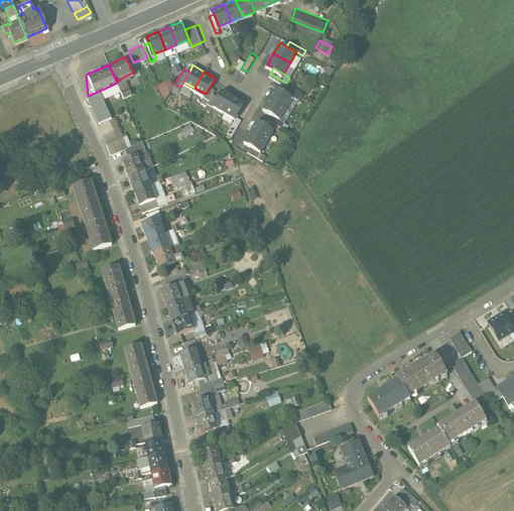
[(117,83),(121,90),(129,86),(125,77),(116,81),(117,83)]
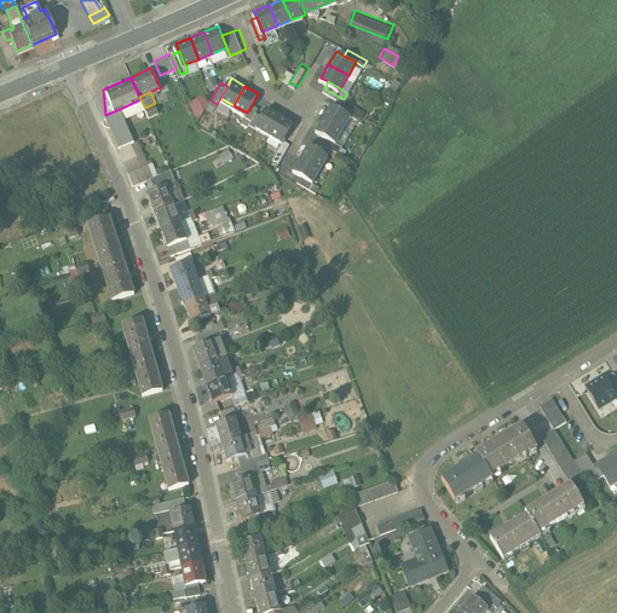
[(140,99),(120,109),(125,119),(145,109),(145,108),(140,99)]
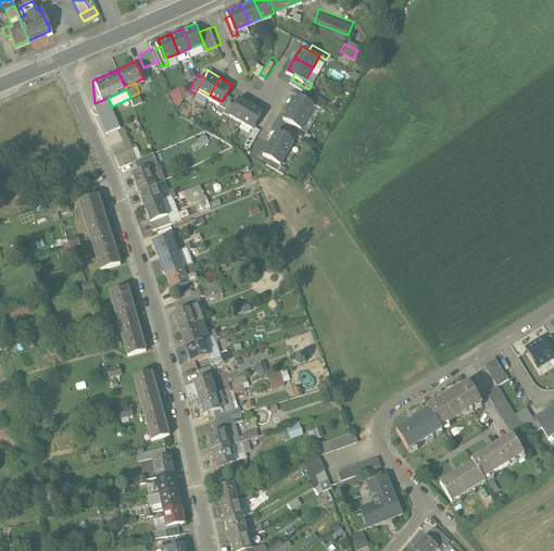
[(234,94),(228,90),(222,101),(218,108),(224,111),(231,98),(234,94)]
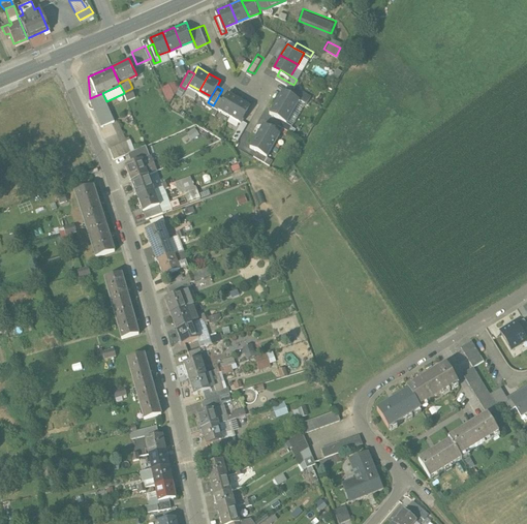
[(296,93),(284,87),(278,98),(295,108),(301,96),(296,93)]
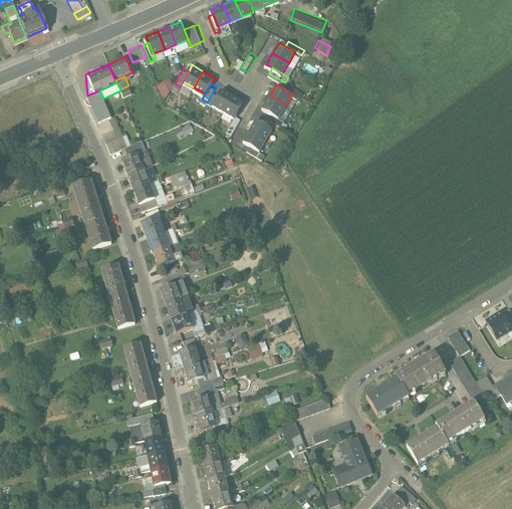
[(129,85),(120,89),(120,90),(122,95),(132,91),(129,85)]
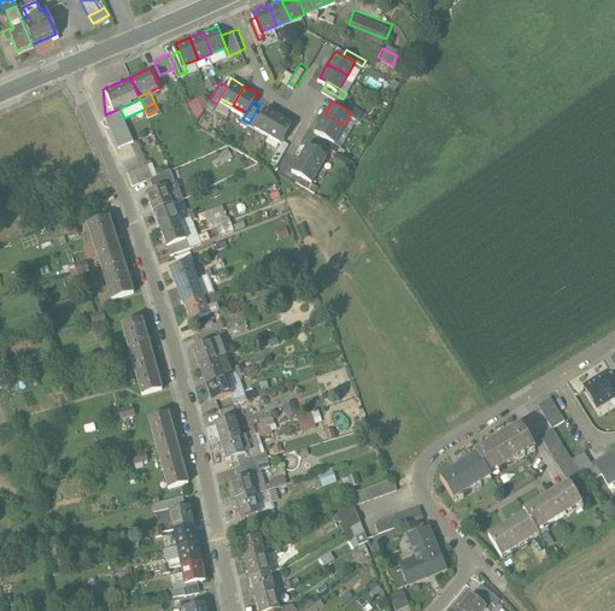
[(363,111),(349,103),(345,109),(351,112),(359,117),(363,111)]
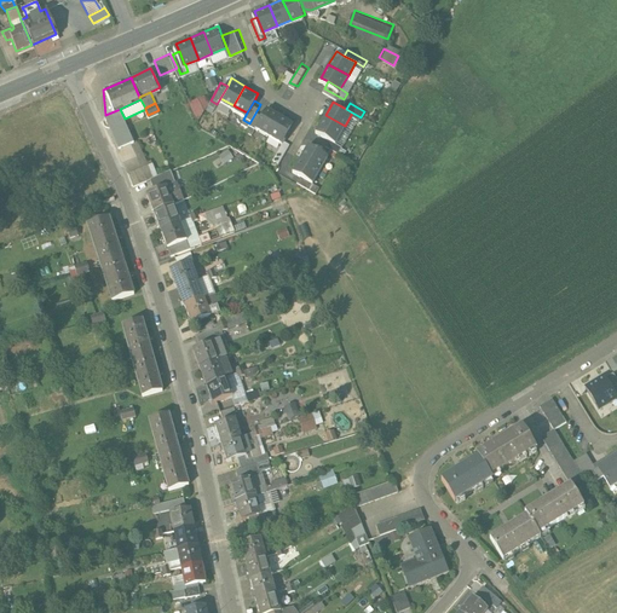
[(282,113),(269,104),(264,113),(257,125),(271,132),(282,113)]
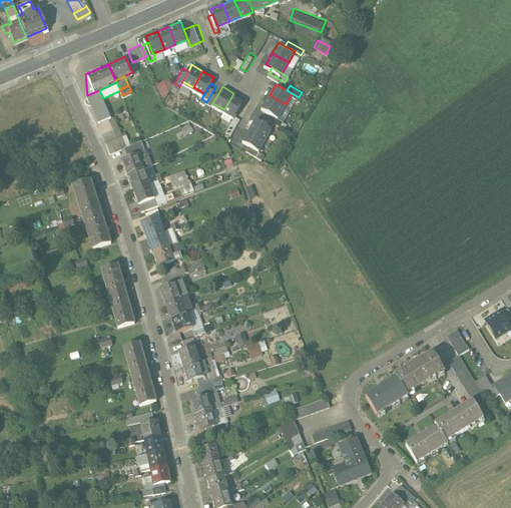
[(99,90),(87,95),(92,106),(104,101),(103,98),(99,90)]
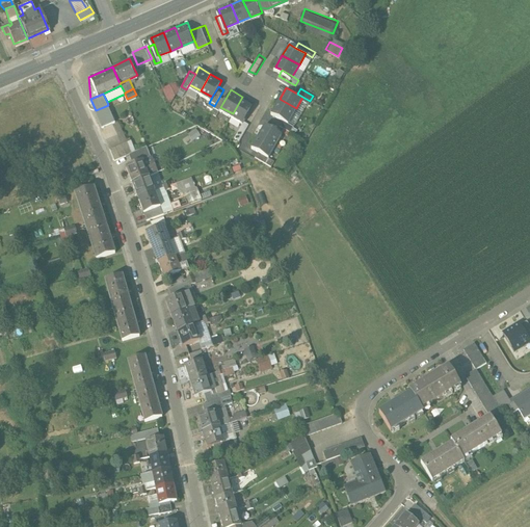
[(214,106),(212,109),(217,112),(220,107),(227,97),(221,94),(214,106)]
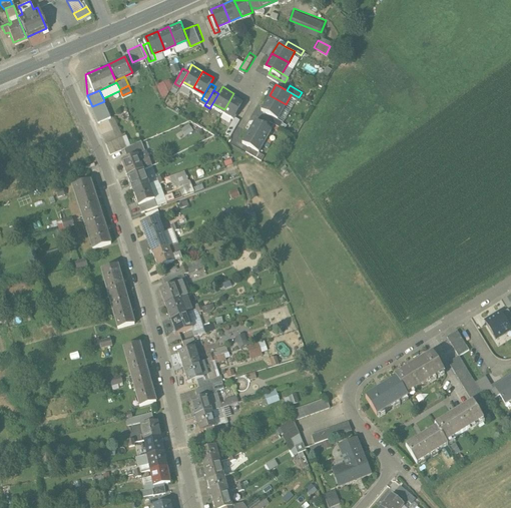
[(244,99),(233,93),(224,109),(235,116),(236,113),(244,99)]
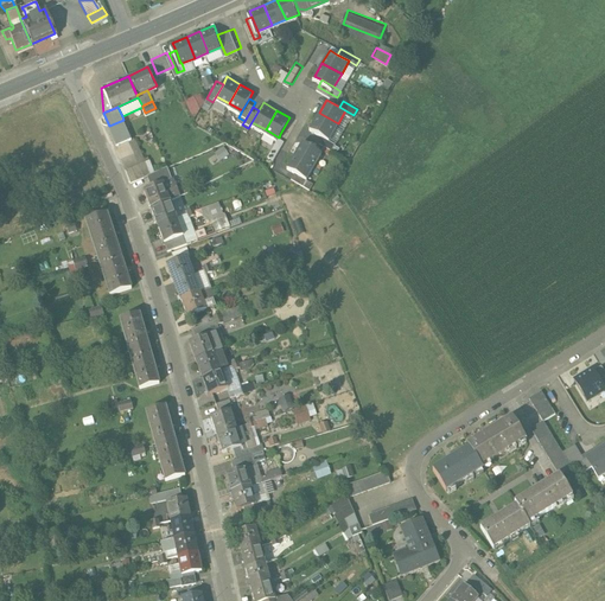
[(338,123),(319,113),(311,126),(325,133),(331,136),(338,123)]
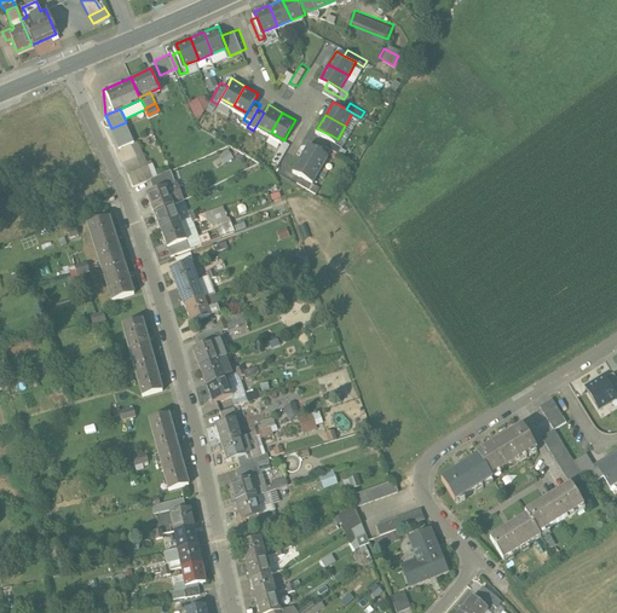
[(126,122),(111,128),(120,145),(133,138),(126,122)]
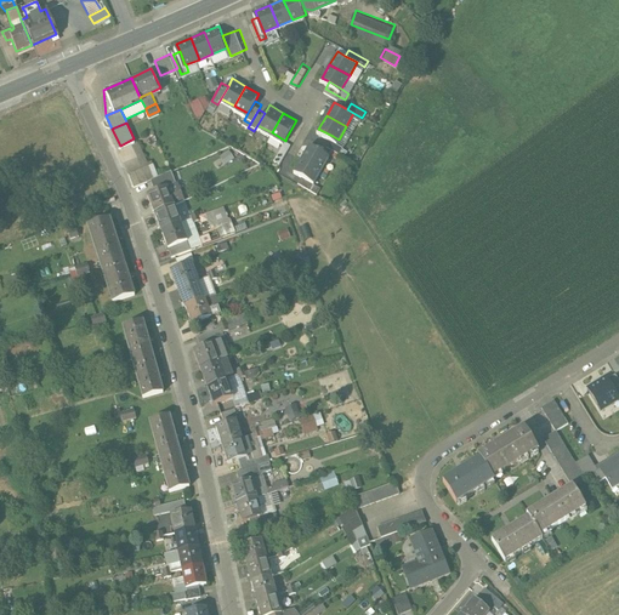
[(339,140),(333,136),(329,142),(341,149),(345,143),(339,140)]
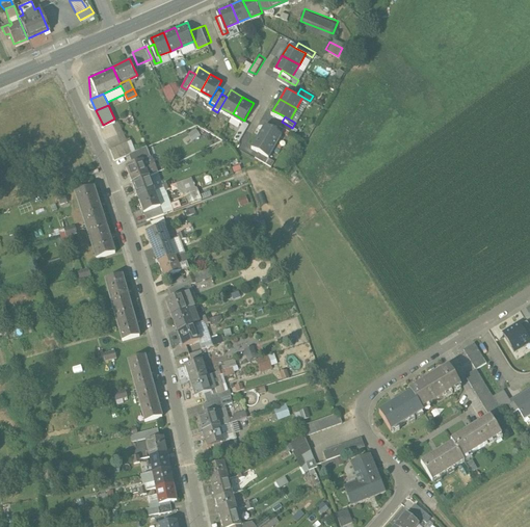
[(250,121),(245,117),(244,121),(236,134),(241,136),(250,121)]
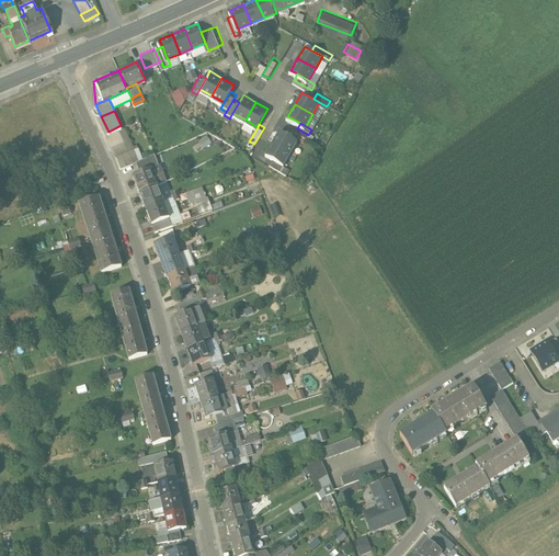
[(299,138),(281,127),(274,139),(292,150),(299,138)]
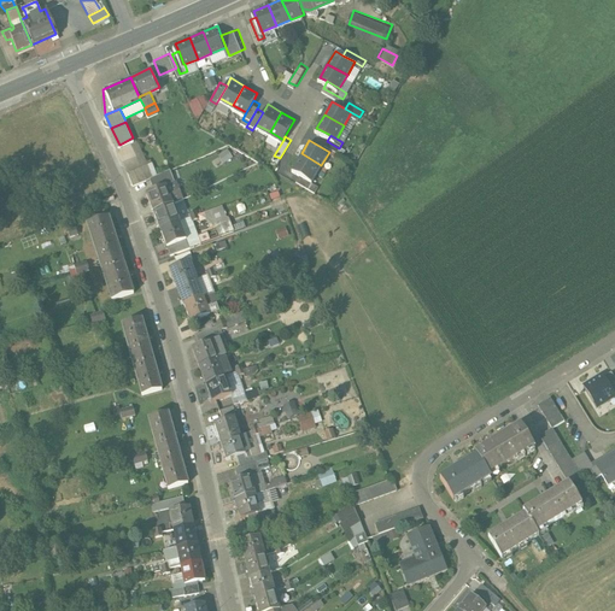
[(321,165),(302,153),(293,166),(302,171),(314,178),(321,165)]
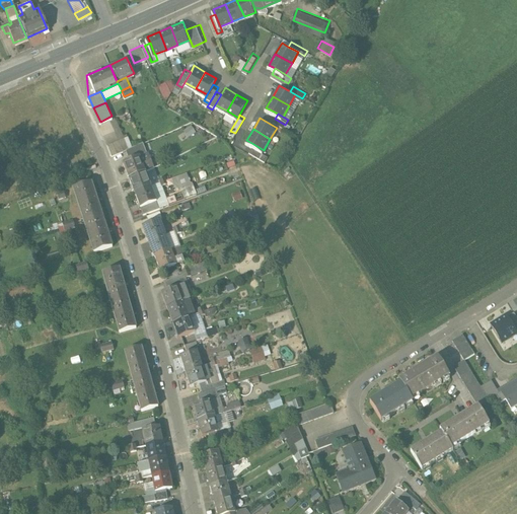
[(130,146),(126,135),(120,137),(125,148),(128,147),(130,146)]
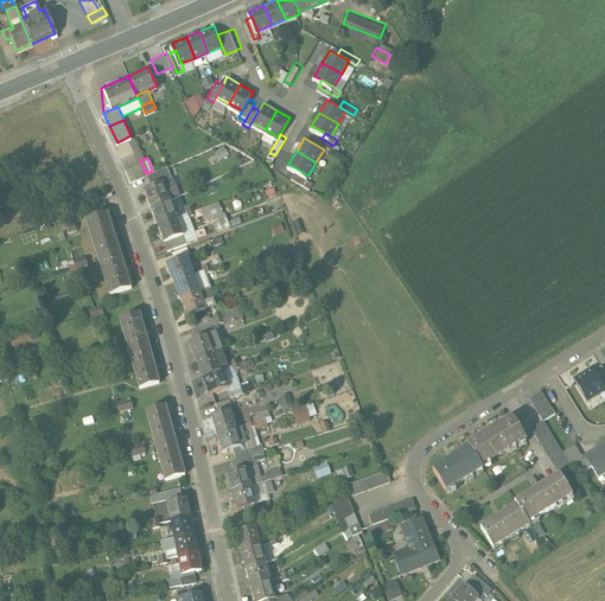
[(140,160),(127,166),(133,179),(146,173),(140,160)]
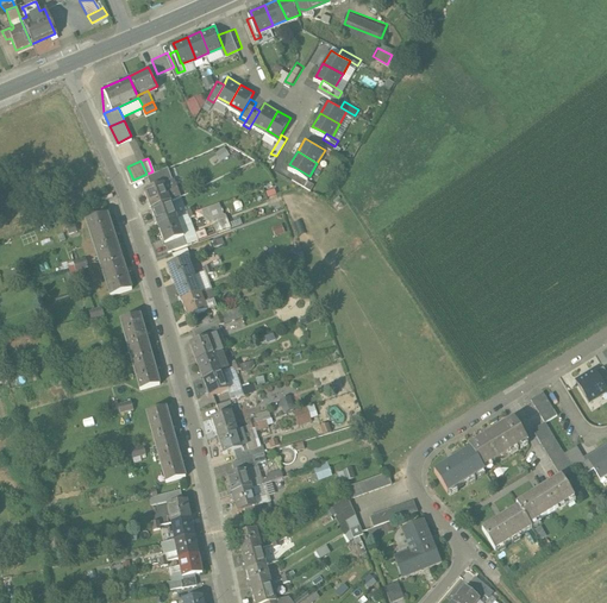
[(152,171),(150,173),(155,183),(166,178),(174,176),(169,164),(152,171)]
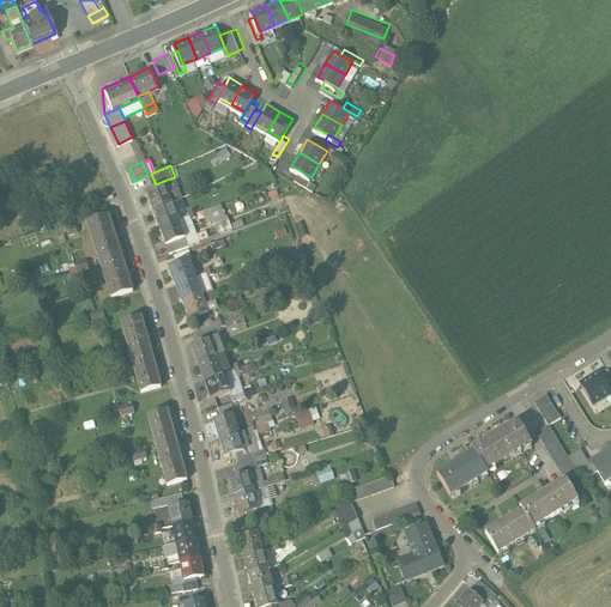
[(312,177),(300,170),(296,176),(314,187),(318,181),(312,177)]
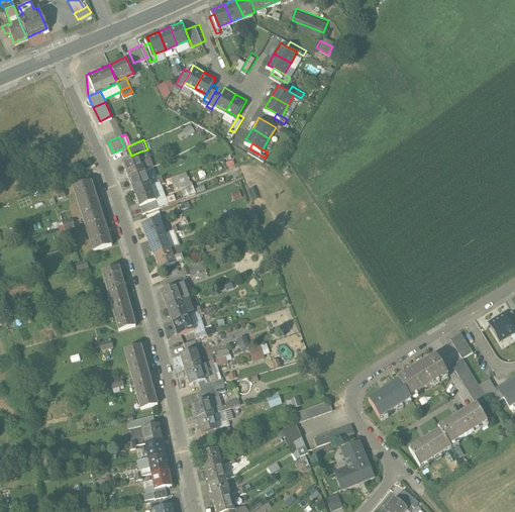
[(131,156),(124,159),(130,173),(146,167),(140,151),(131,156)]
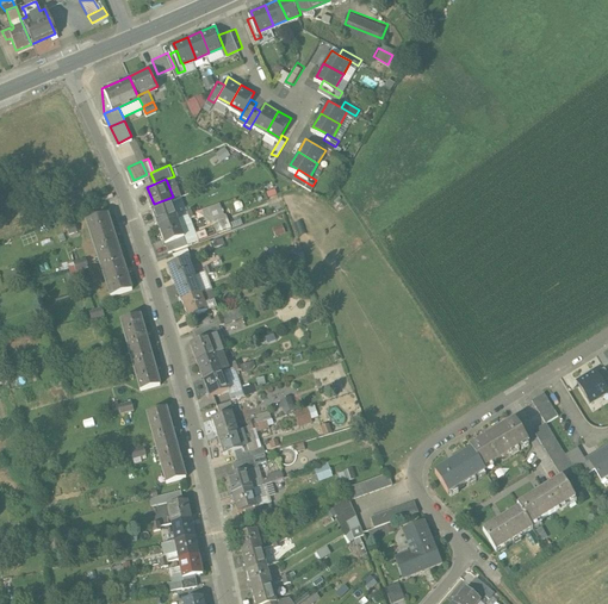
[(173,197),(154,204),(160,220),(179,213),(173,197)]
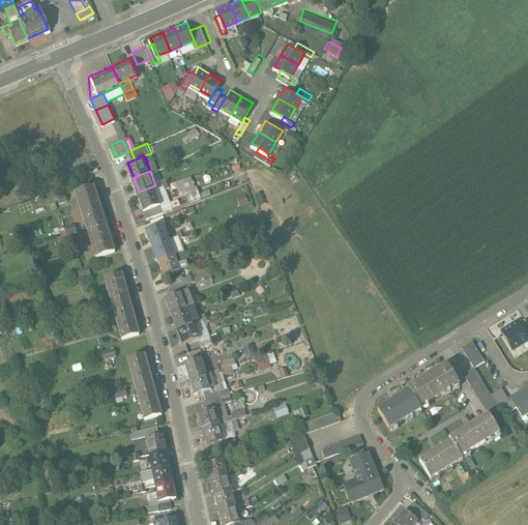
[(167,196),(193,186),(187,173),(171,179),(166,181),(162,183),(167,196)]
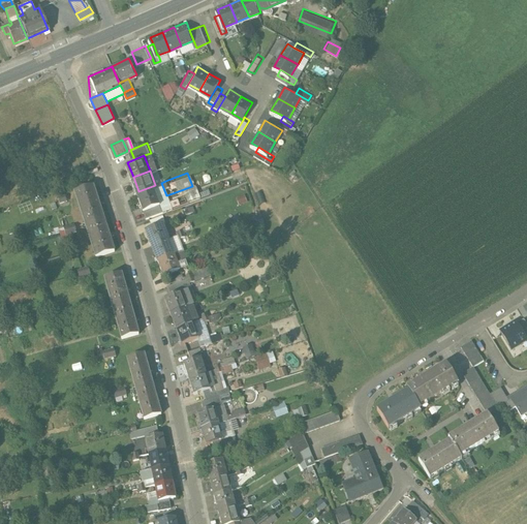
[(192,186),(166,195),(171,206),(210,190),(206,181),(192,186)]
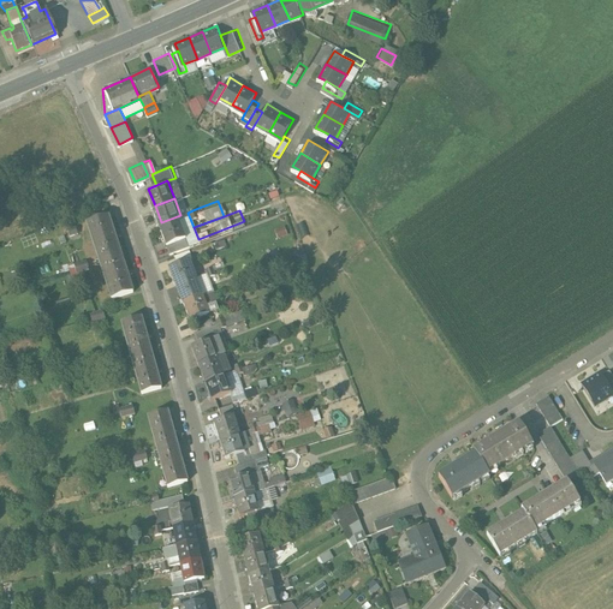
[(109,213),(87,220),(99,254),(120,246),(109,213)]
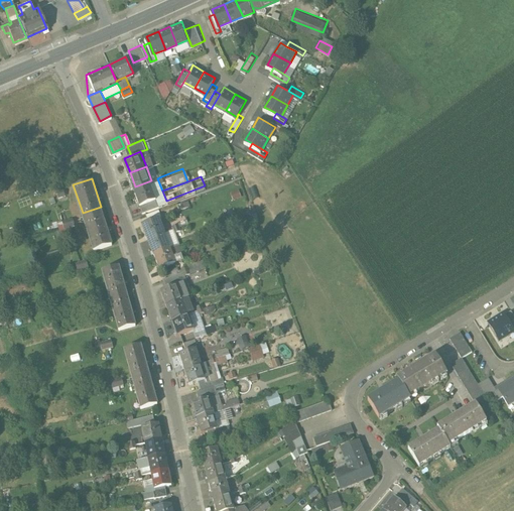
[(151,180),(135,186),(141,202),(157,196),(151,180)]
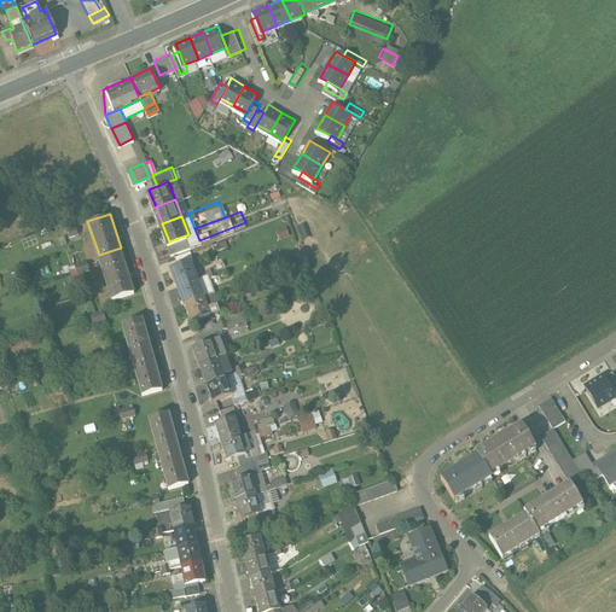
[(189,234),(169,242),(172,250),(191,243),(189,234)]
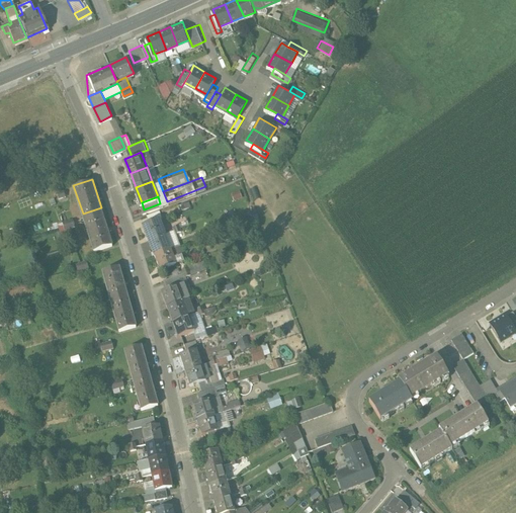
[(177,205),(178,210),(189,206),(187,201),(177,205)]
